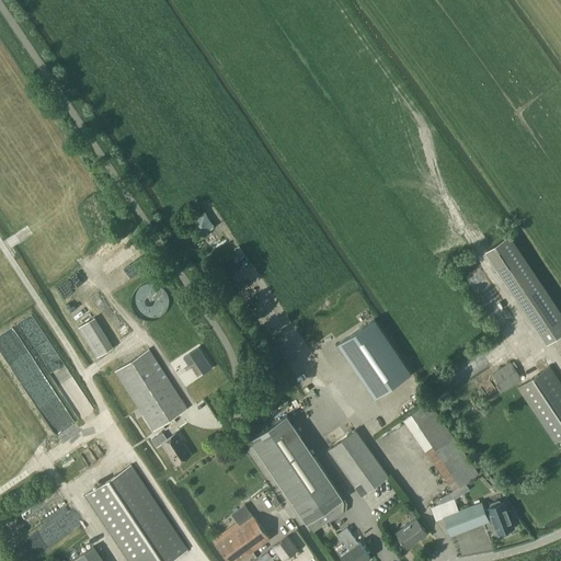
[(189,219),(199,236),(215,226),(204,209),(189,219)]
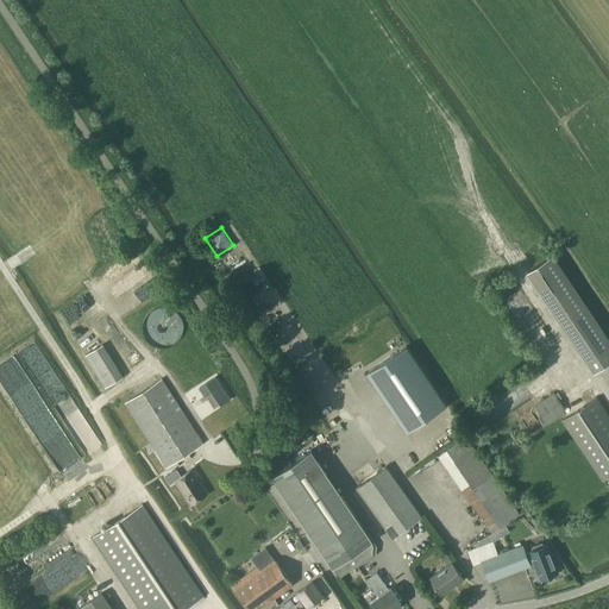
[(608,337),(554,255),(529,271),(596,370),(608,362),(608,337)]
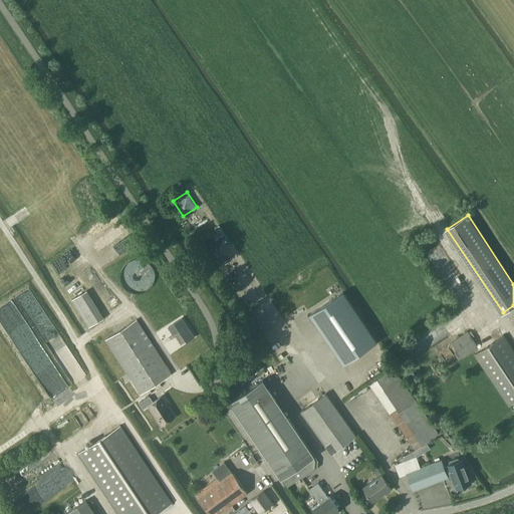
[(154,276),(154,273),(153,269),(151,266),(149,263),(147,261),(144,259),(140,258),(136,257),(133,257),(130,258),(125,260),(122,262),(120,265),(118,268),(117,272),(116,276),(117,279),(118,282),(119,285),(121,288),(124,290),(127,292),(131,294),(135,294),(139,294),(142,293),(145,292),(148,290),(150,287),(153,283),(154,280),(154,276)]
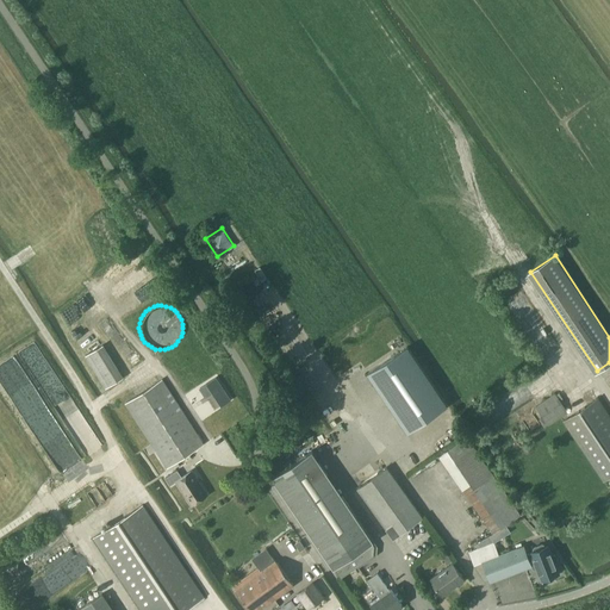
[(87,355),(107,388),(124,378),(104,346),(87,355)]
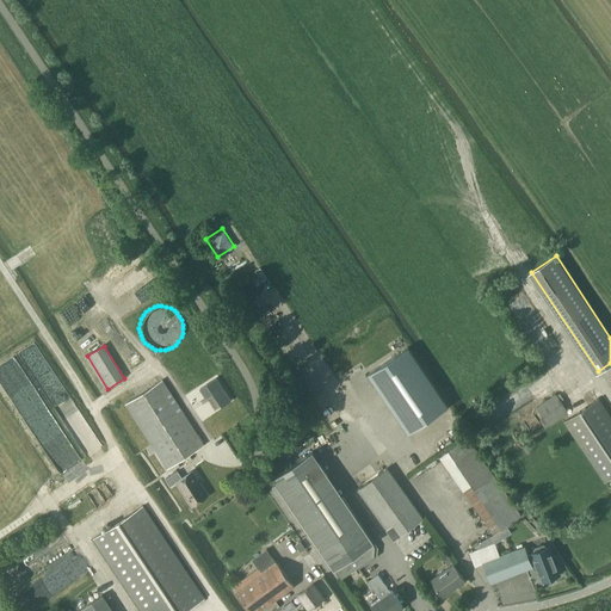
[(408,347),(369,374),(408,433),(440,412),(449,406),(408,347)]
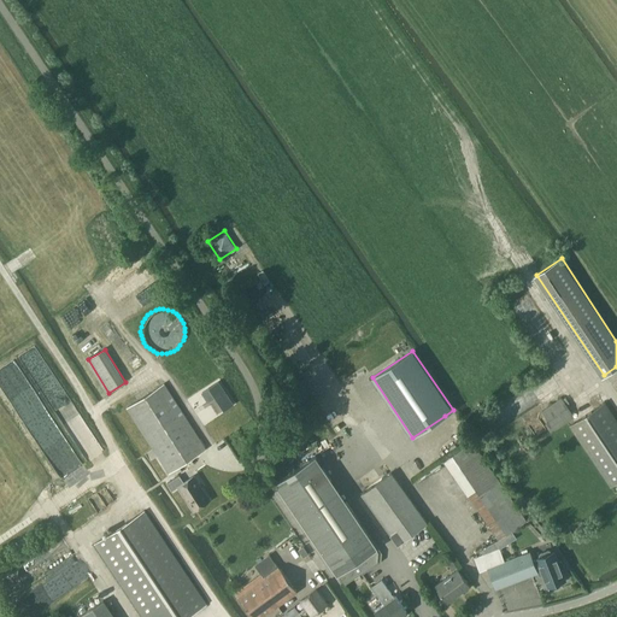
[(218,382),(203,392),(209,401),(216,397),(224,410),(234,404),(218,382)]
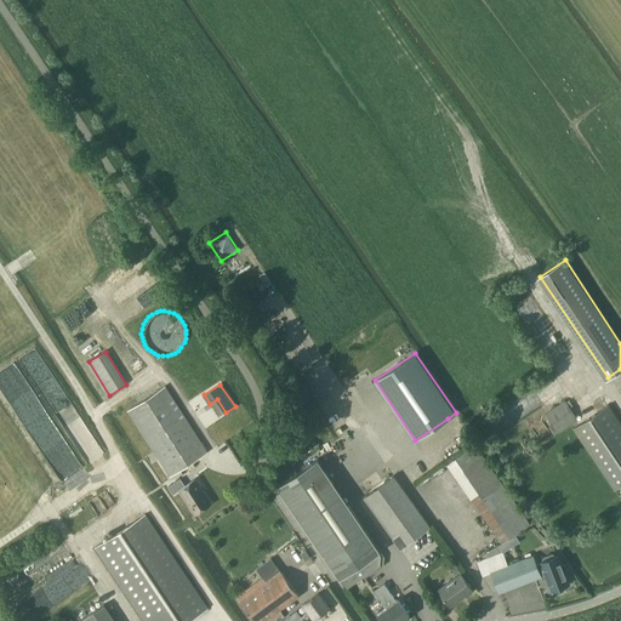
[(129,410),(171,476),(208,451),(165,386),(129,410)]
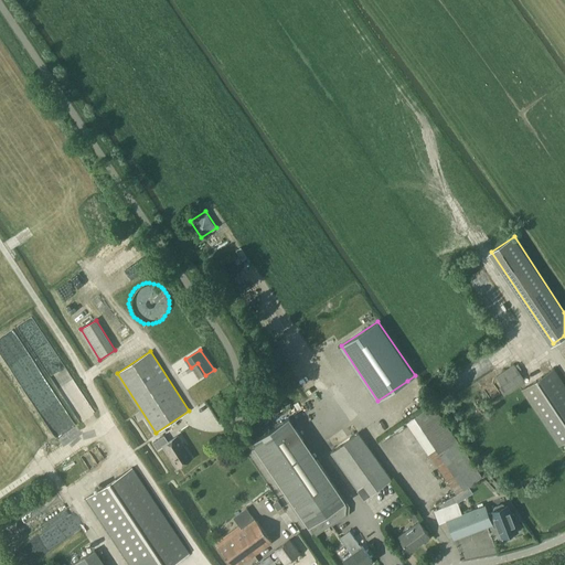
[(514,364),(497,376),(503,386),(499,388),(504,396),(519,386),(526,381),(514,364)]
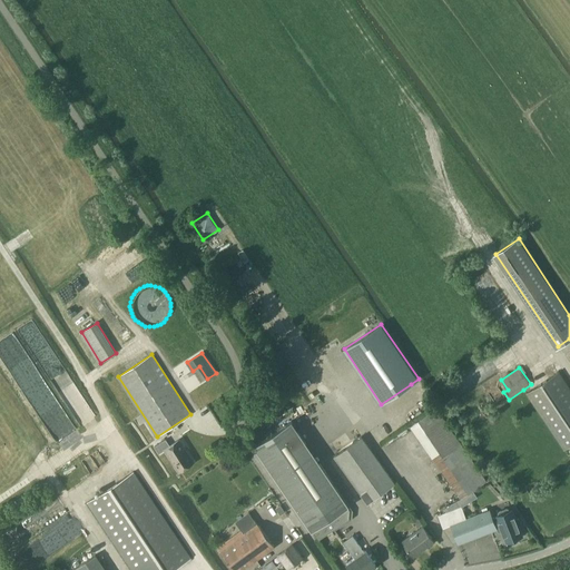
[(527,393),(564,449),(569,445),(569,389),(559,372),(527,393)]
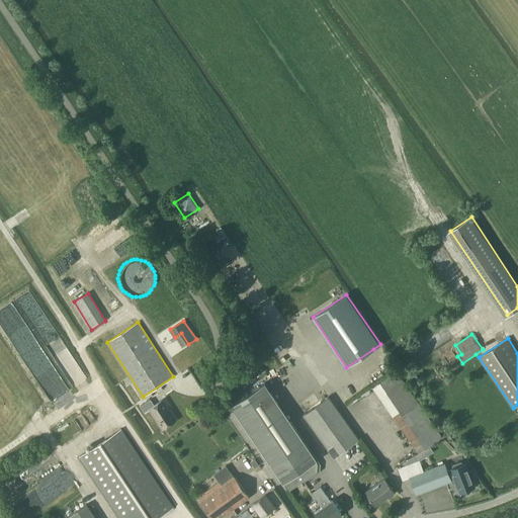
[(425,446),(442,435),(398,370),(374,386),(419,451),(426,446),(425,446)]
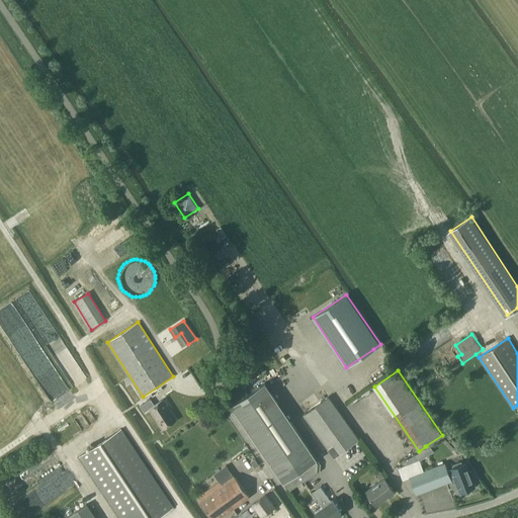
[(232,405),(289,491),(318,471),(319,463),(317,460),(318,459),(265,382),(232,405)]
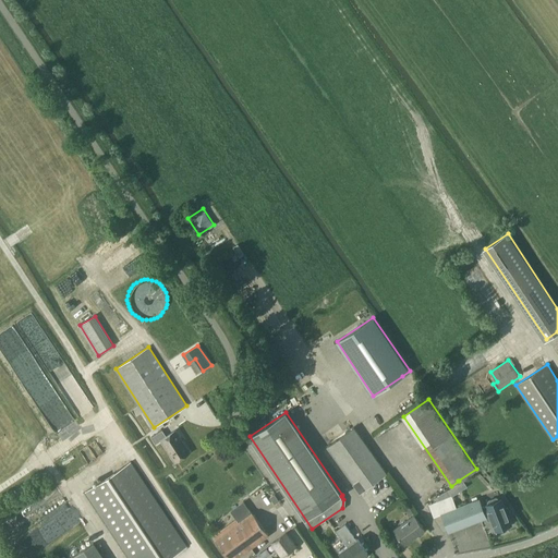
[(327,446),(360,492),(387,472),(354,426),(327,446)]
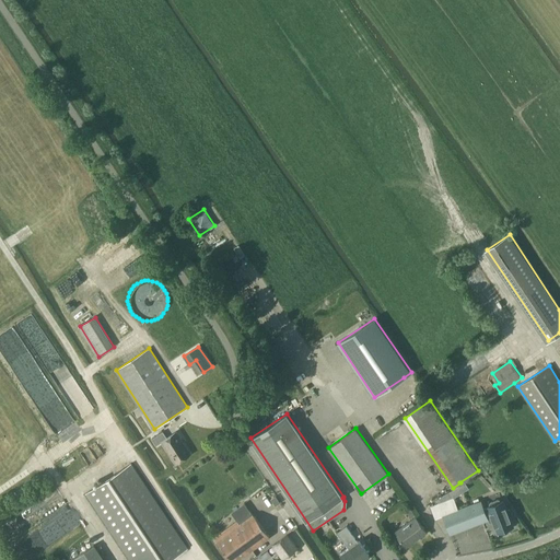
[(153,438),(158,444),(163,441),(176,463),(191,453),(177,431),(167,438),(163,431),(153,438)]
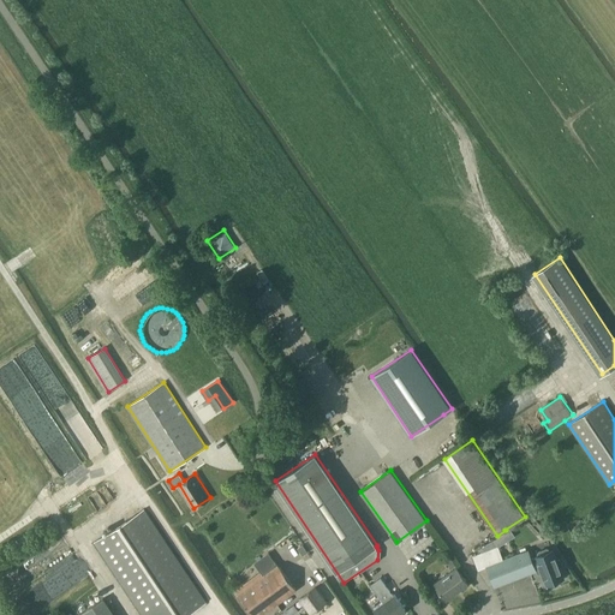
[(187,614),(207,603),(145,508),(95,542),(143,614),(187,614)]
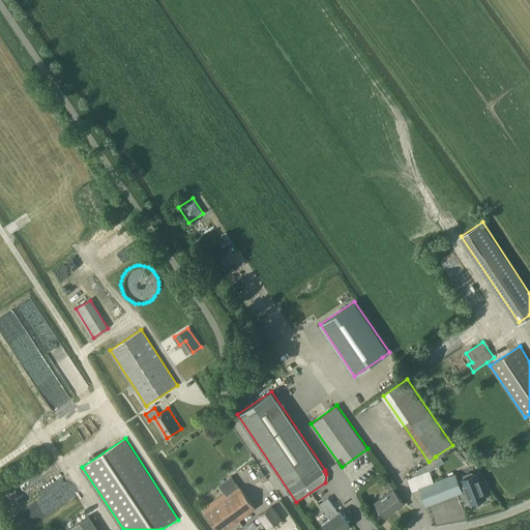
[(415,476),(408,479),(412,491),(420,488),(427,505),(457,494),(463,491),(459,480),(457,473),(435,482),(430,471),(443,462),(440,457),(421,468),(413,473),(415,476)]
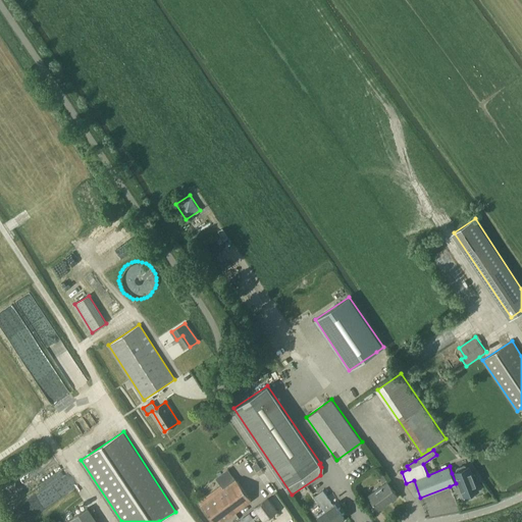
[(257,462),(252,465),(256,472),(261,469),(257,462)]
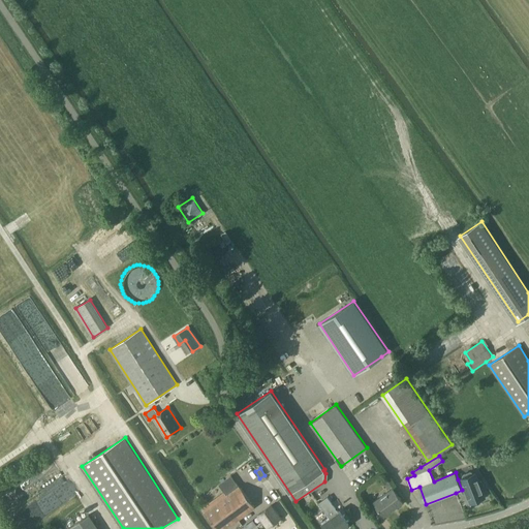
[(464,477),(458,479),(462,490),(463,492),(465,493),(466,492),(470,502),(477,499),(479,500),(483,499),(483,497),(485,496),(481,489),(484,488),(484,486),(481,481),(480,480),(478,481),(475,473),(474,471),(473,471),(464,474),(463,476),(464,477)]
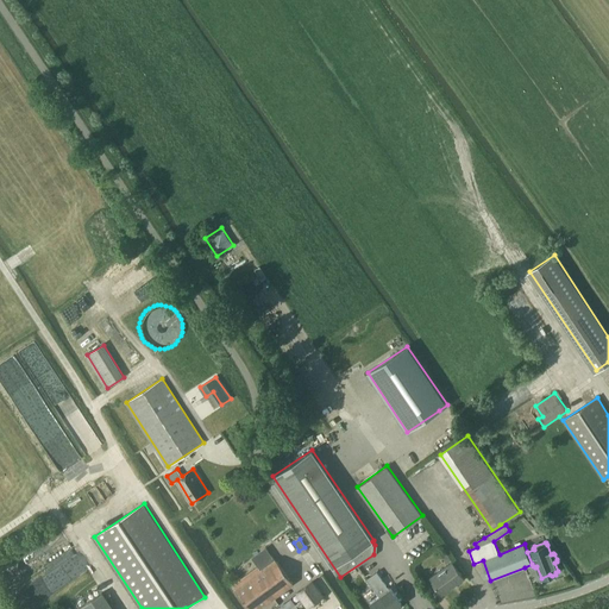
[(267,547),(252,558),(258,566),(262,571),(276,560),(267,547)]
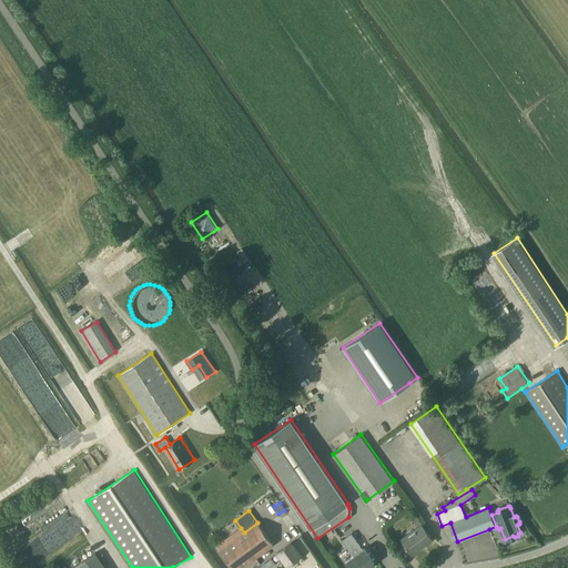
[(221,549),(233,567),(240,567),(274,544),(259,523),(257,523),(221,549)]
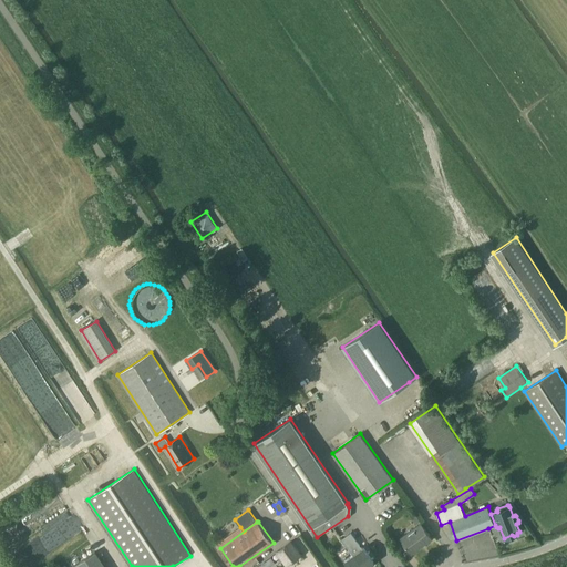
[(401,538),(411,552),(424,543),(425,544),(432,538),(422,524),(401,538)]
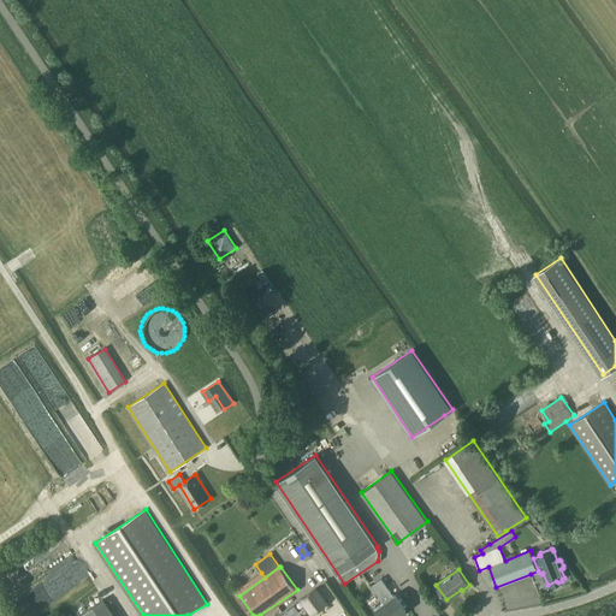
[(375,609),(380,615),(398,615),(407,611),(396,594),(394,596),(381,579),(373,586),(380,597),(385,603),(377,609),(375,609)]
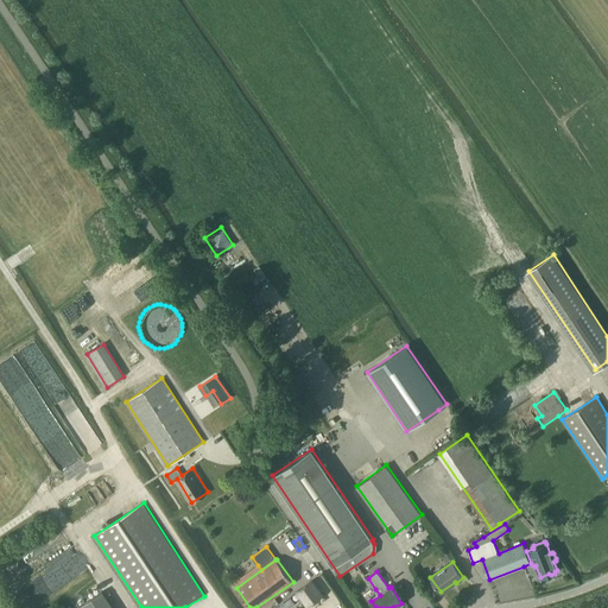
[(296,590),(308,606),(323,595),(312,580),(296,590)]
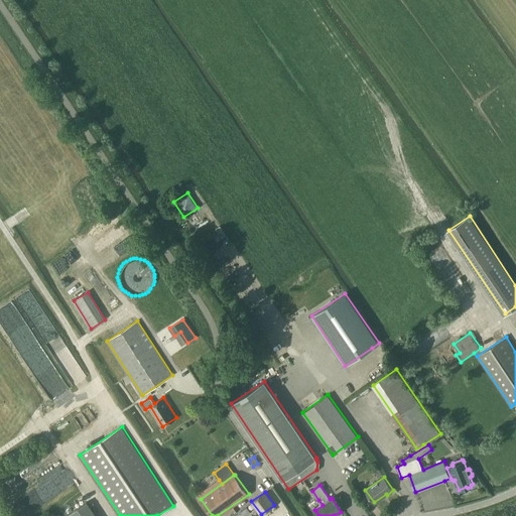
[(66,515),(97,515),(88,502),(66,515)]
